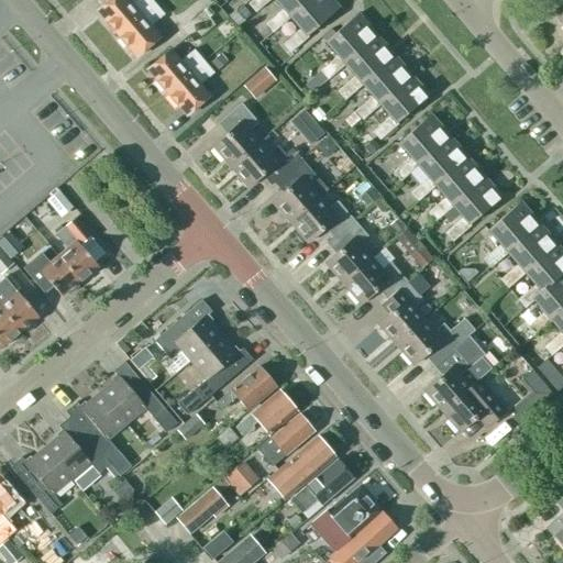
[(127,0),(111,0),(96,13),(116,35),(153,3),(150,0),(132,0),(130,3),(127,0)]
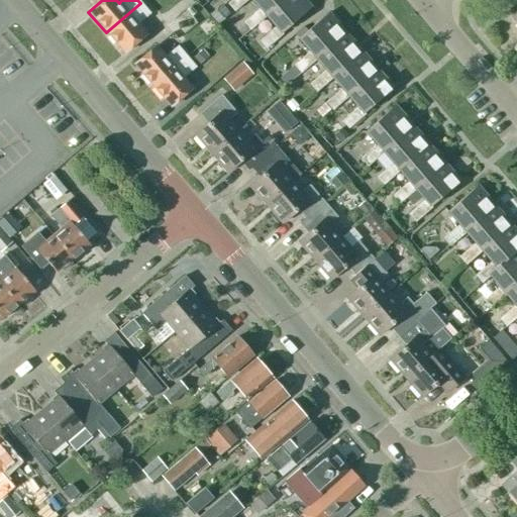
[(234,11),(246,0),(231,0),(227,4),(234,11)]
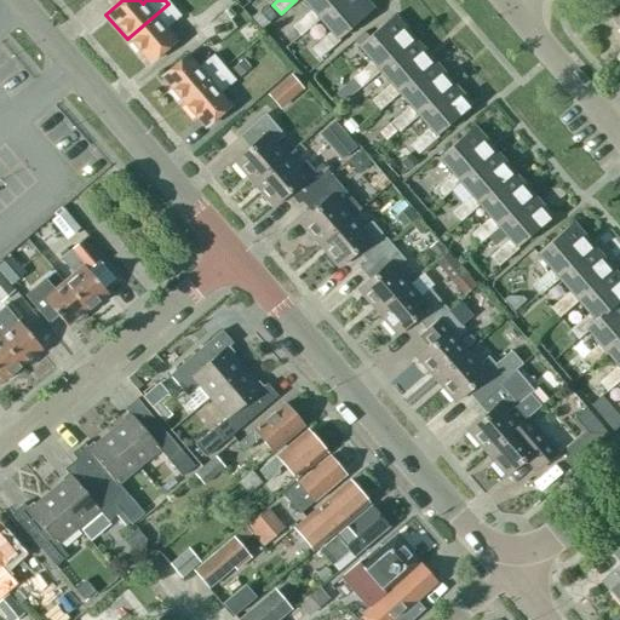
[(299,36),(319,19),(316,18),(337,0),(300,0),(311,11),(292,27),(299,36)]
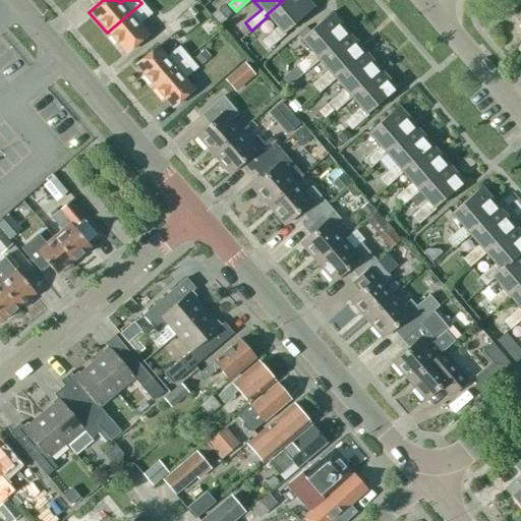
[(268,16),(277,27),(262,42),(268,49),(285,35),(283,34),(312,7),(305,0),(283,0),(266,15),(268,16)]
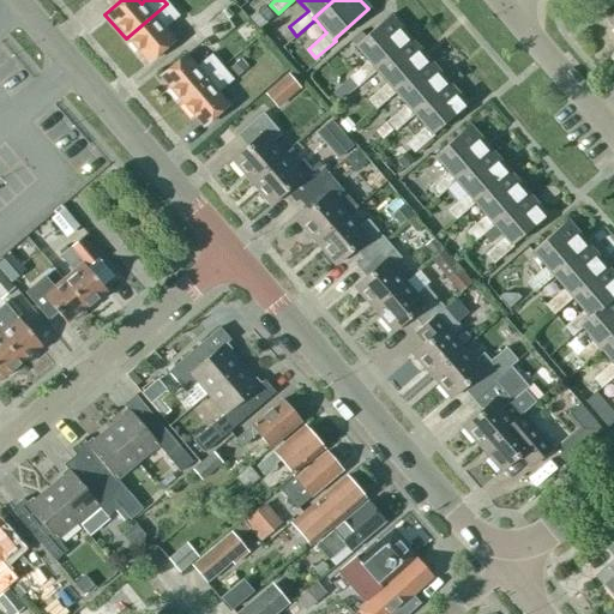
[(167,4),(126,38),(148,64),(174,42),(163,30),(178,17),(167,4)]
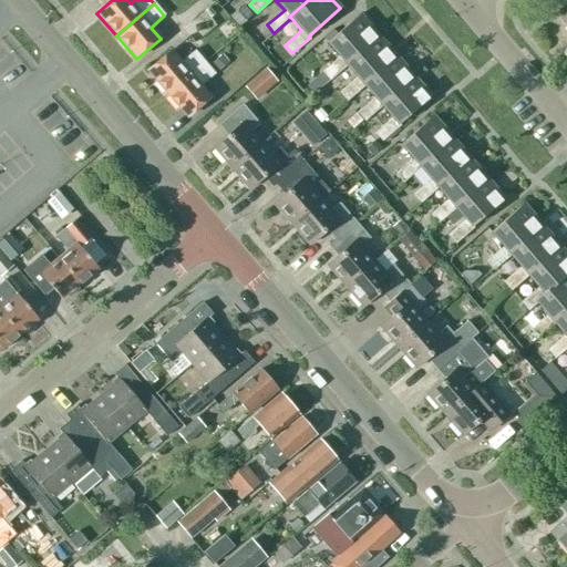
[(229,14),(239,26),(251,14),(243,3),(229,14)]
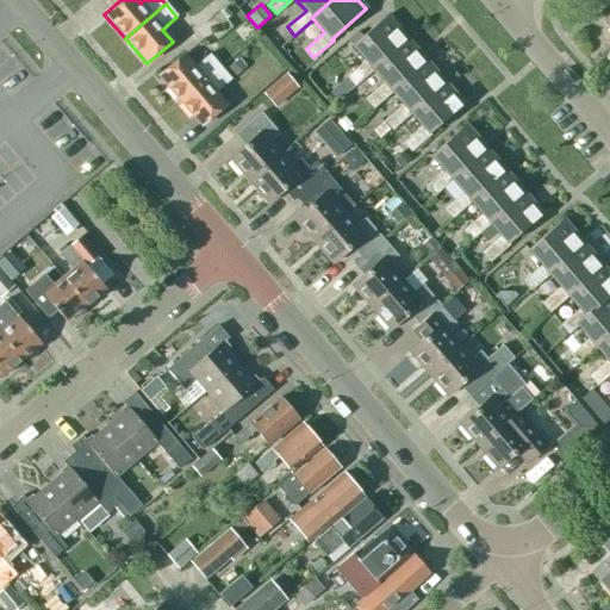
[(346,78),(330,92),(338,101),(354,87),(373,70),(371,68),(406,38),(386,16),(350,45),(365,62),(346,78)]
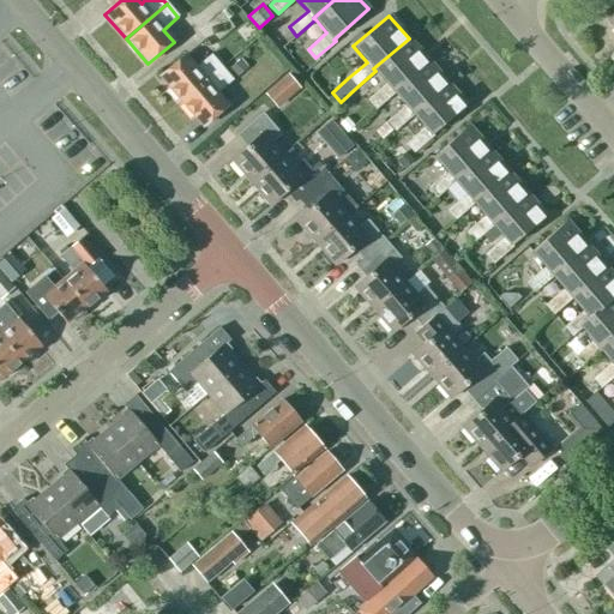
[(375,109),(393,92),(391,90),(427,60),(409,38),(373,68),(375,71),(386,84),(367,101),(375,109)]
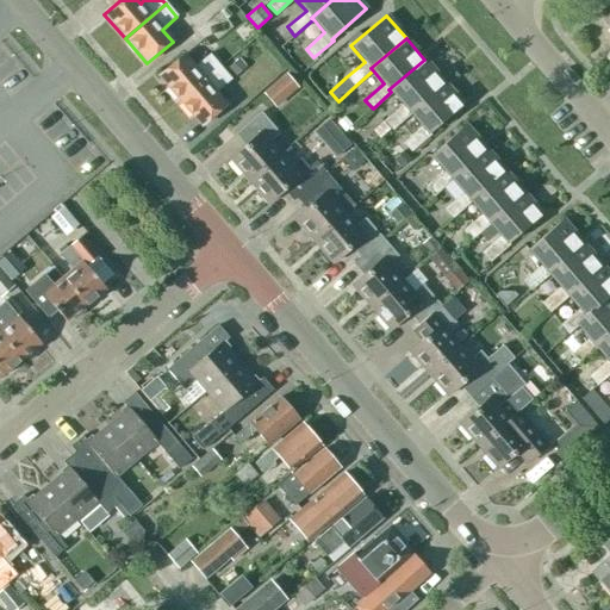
[(185,55),(159,78),(180,103),(221,68),(210,55),(194,67),(185,55)]
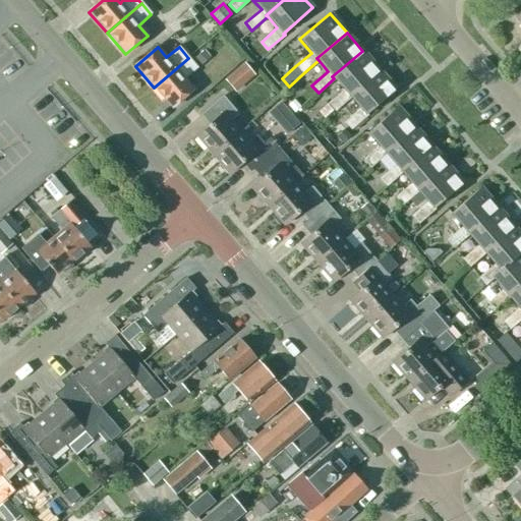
[(334,111),(350,98),(348,95),(379,69),(362,51),(332,76),(334,78),(344,90),(328,104),(334,111)]
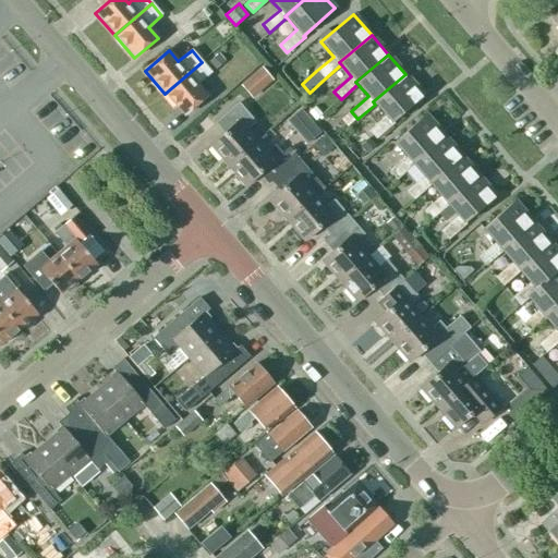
[(165,94),(183,117),(207,96),(197,85),(211,74),(202,62),(165,94)]
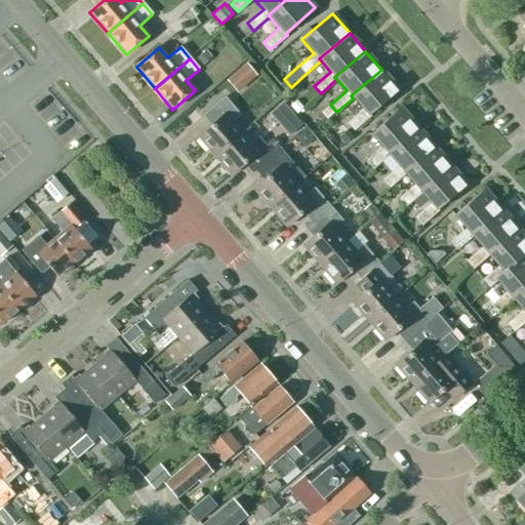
[(226,80),(236,91),(256,74),(246,63),(226,80)]
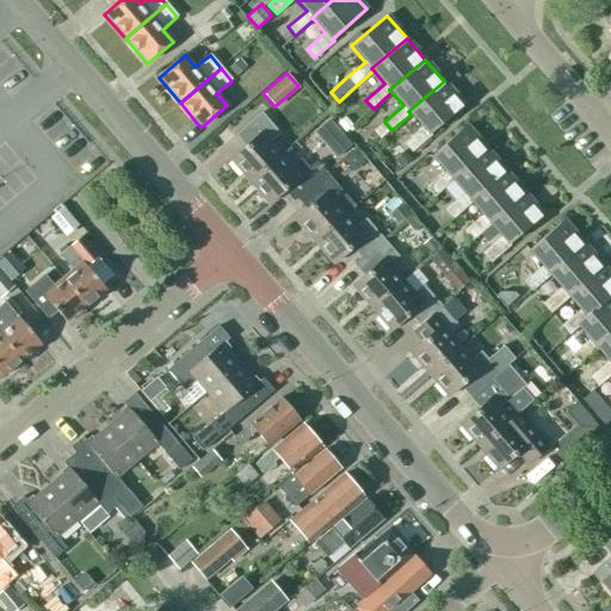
[(411,115),(421,127),(402,143),(411,152),(430,135),(429,133),(463,104),(444,81),(408,111),(411,115)]
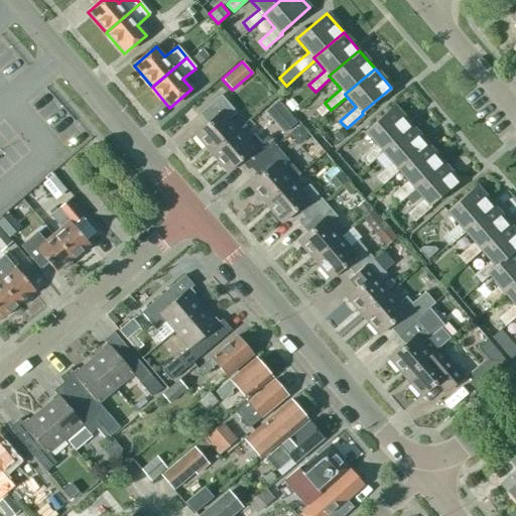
[(236,131),(228,122),(236,115),(221,97),(200,115),(208,124),(195,136),(210,153),(236,131)]
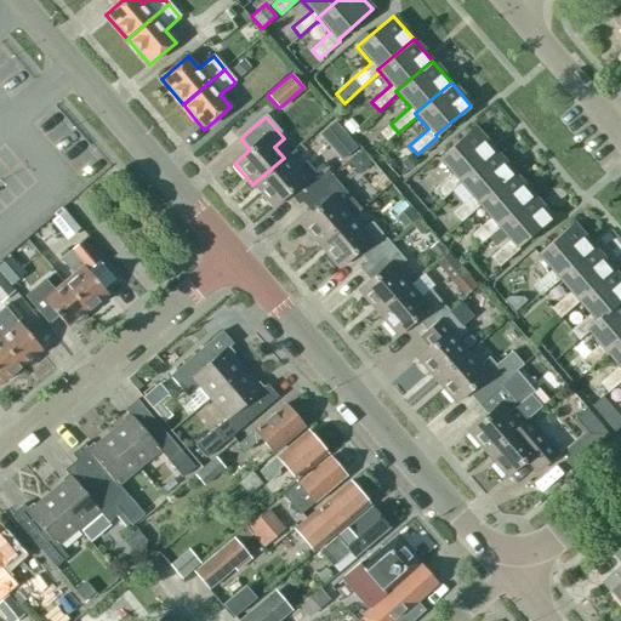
[(318,135),(340,160),(355,146),(334,121),(318,135)]
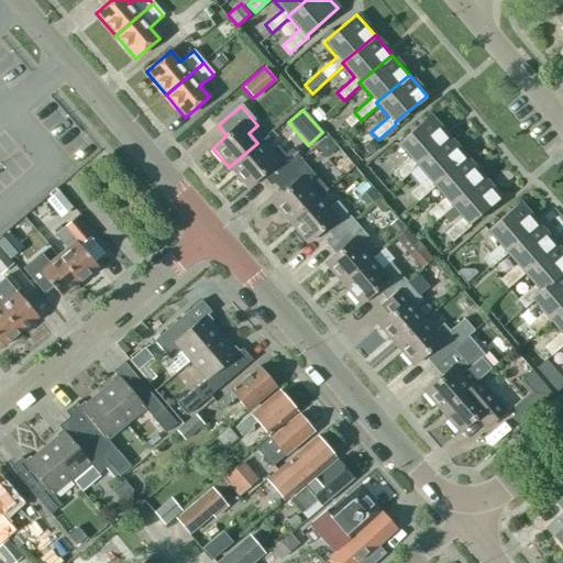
[(448,135),(430,114),(397,143),(409,157),(392,173),(399,180),(417,165),(416,164),(448,135)]
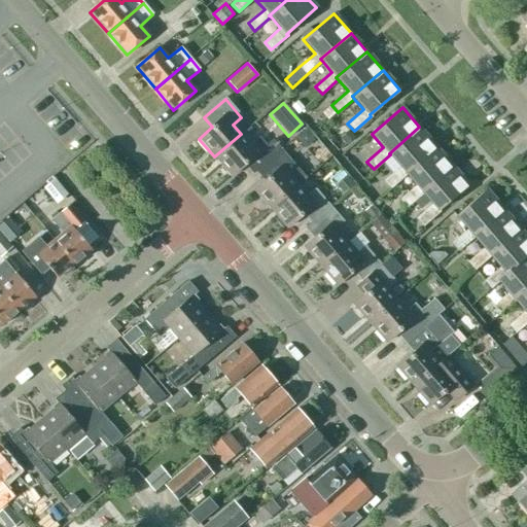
[(407,174),(406,172),(435,146),(419,127),(389,153),(390,154),(399,166),(384,180),(390,187),(407,174)]
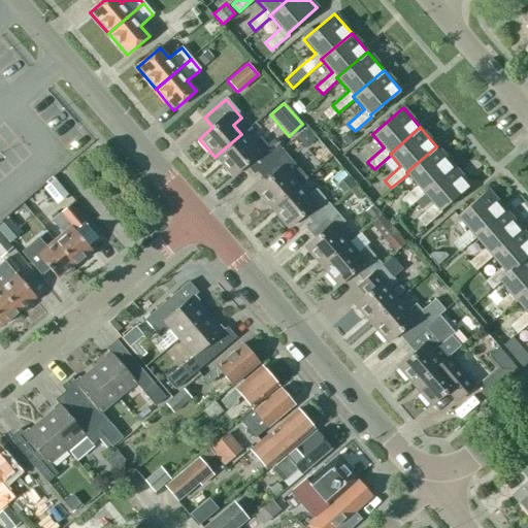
[(282,150),(273,141),(267,147),(260,138),(252,145),(241,134),(215,157),(232,177),(245,166),(253,174),(282,150)]
